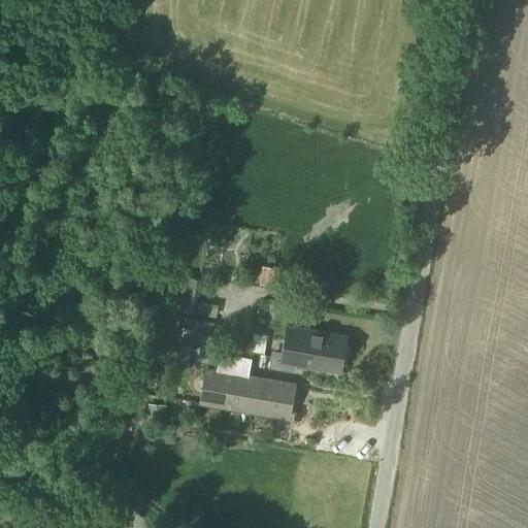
[(147,332),(171,337),(175,315),(152,310),(147,332)]
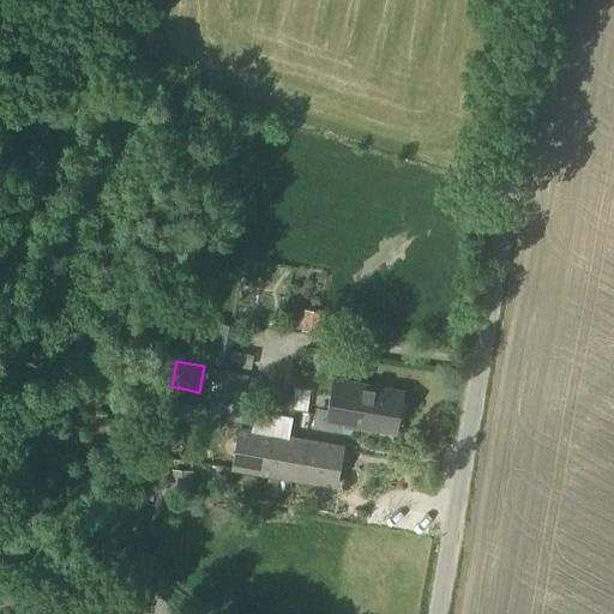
[(198,395),(244,403),(250,375),(204,366),(199,392),(198,395)]
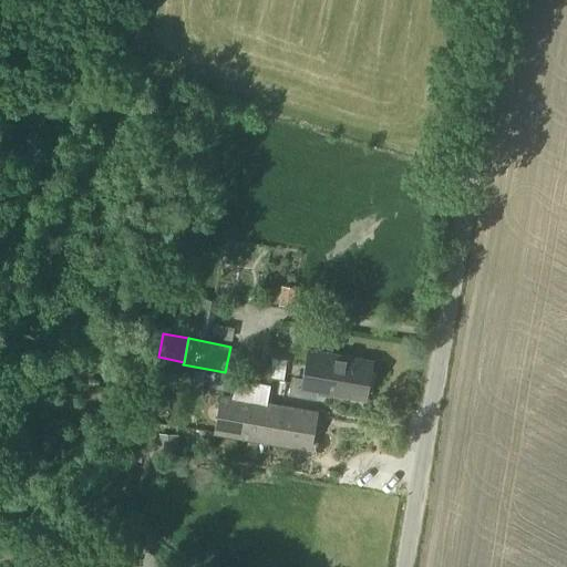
[(364,400),(371,362),(309,351),(303,385),(290,383),(288,397),(311,400),(312,391),(364,400)]
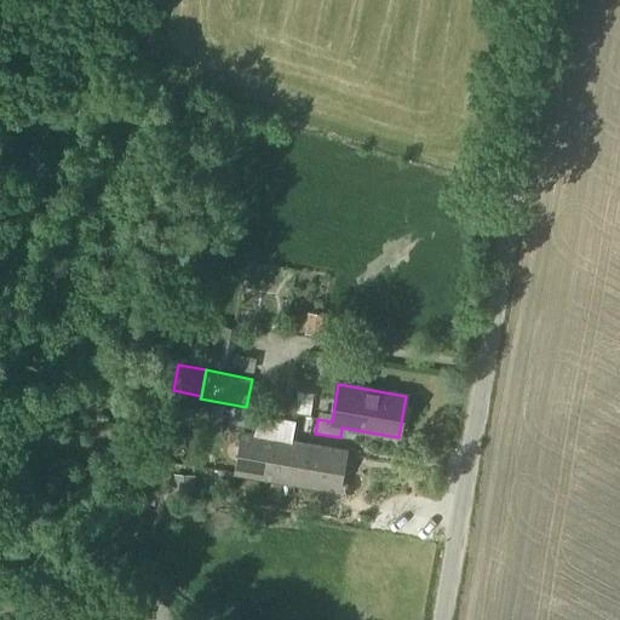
[(293,409),(294,394),(271,392),(271,408),(293,409)]
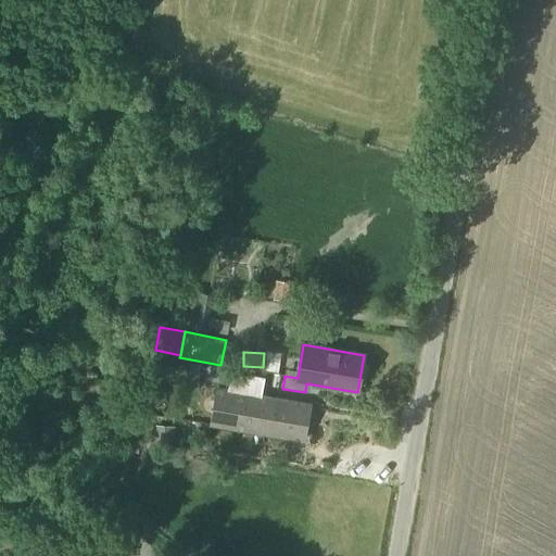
[(303,441),(310,405),(261,396),(264,378),(231,373),(228,391),(217,389),(211,426),(303,441)]
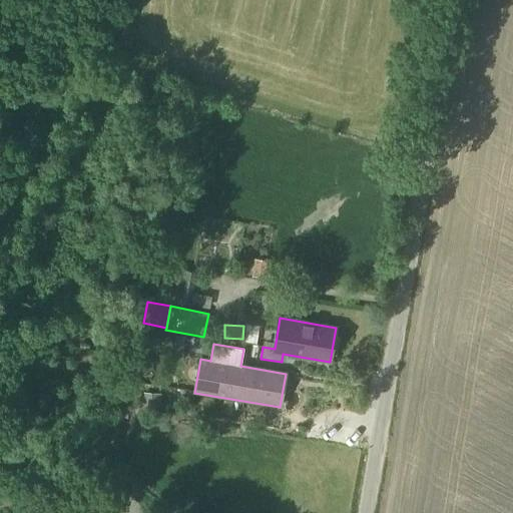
[(160,398),(143,396),(142,408),(159,409),(160,398)]
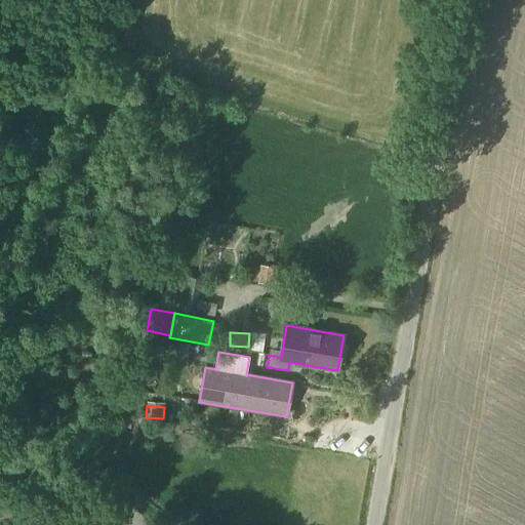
All buildings are outlined.
